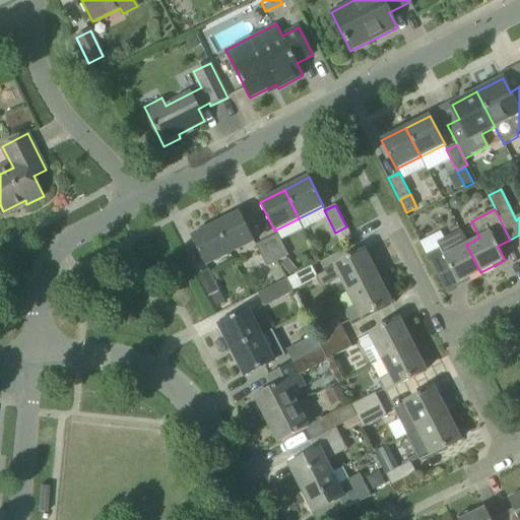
[(230,254),(254,241),(240,212),(215,224),(230,254)]
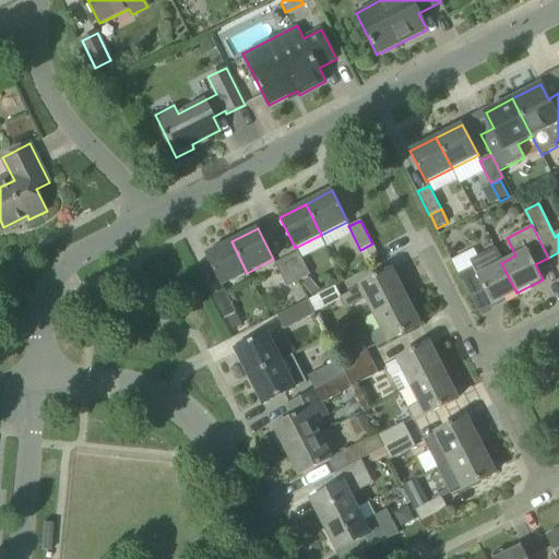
[(247,273),(232,241),(205,254),(221,286),(247,273)]
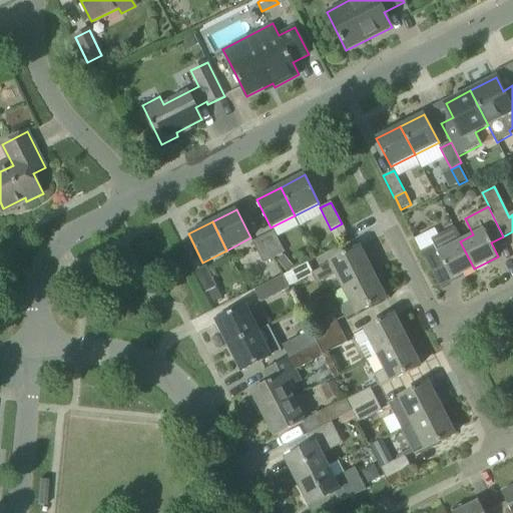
[(434,244),(421,251),(432,273),(445,267),(452,280),(474,269),(460,241),(462,240),(455,227),(431,239),(434,244)]
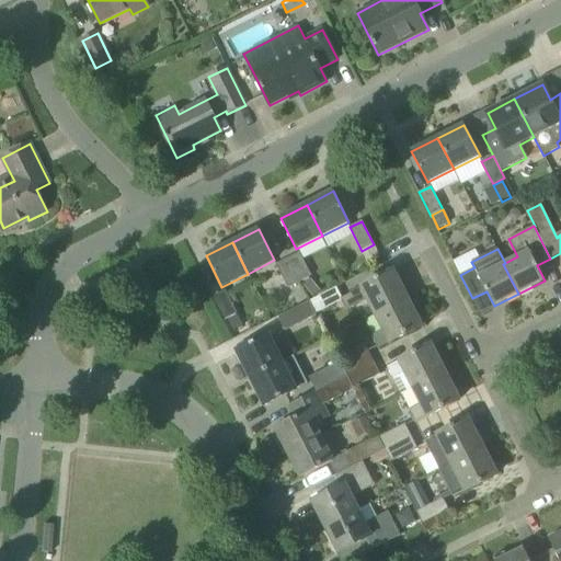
[(287,259),(299,282),(311,276),(299,253),(287,259)]
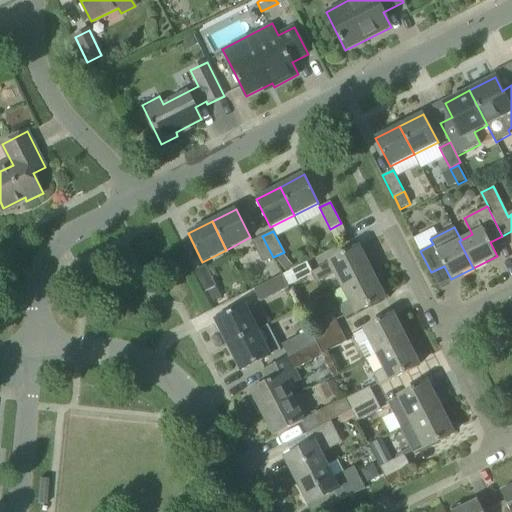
[(273,257),(262,236),(252,241),(262,262),(273,257)]
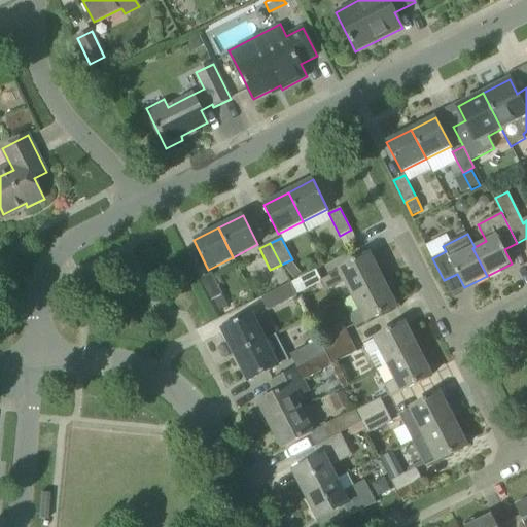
[(325,291),(335,287),(344,282),(352,296),(382,281),(369,254),(364,256),(328,275),(329,276),(320,281),(321,282),(325,291)]
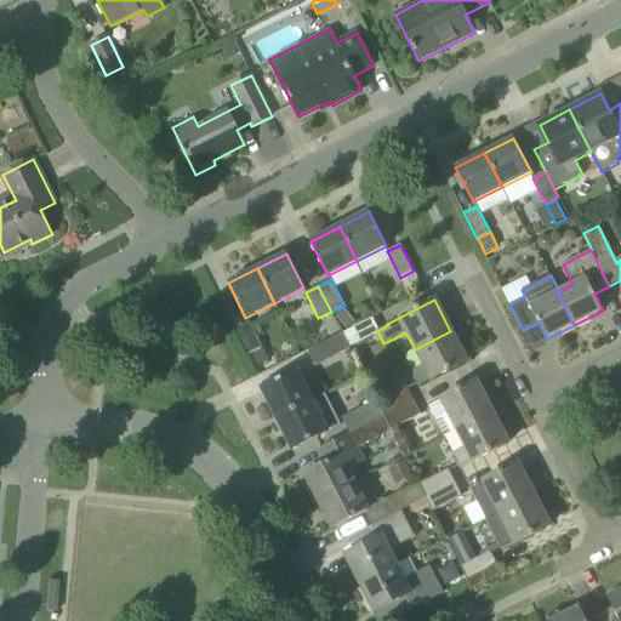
[(336,315),(347,329),(354,323),(345,309),(336,315)]
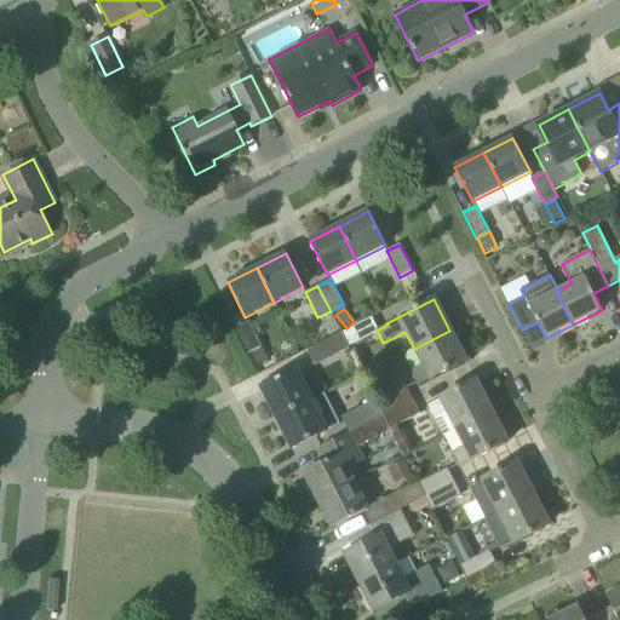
[(346,348),(348,346),(378,332),(371,319),(340,334),(346,348)]
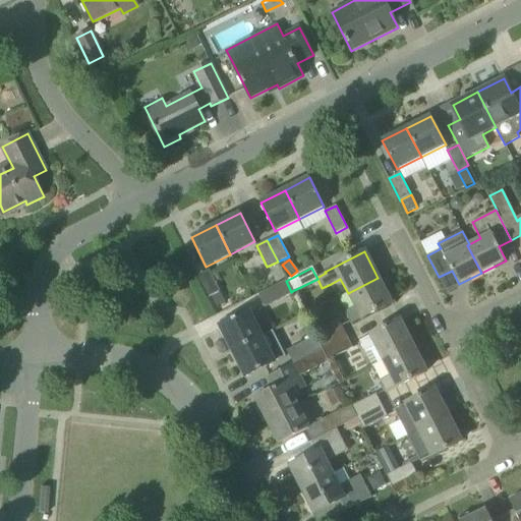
[(209,297),(220,291),(209,270),(198,276),(209,297)]
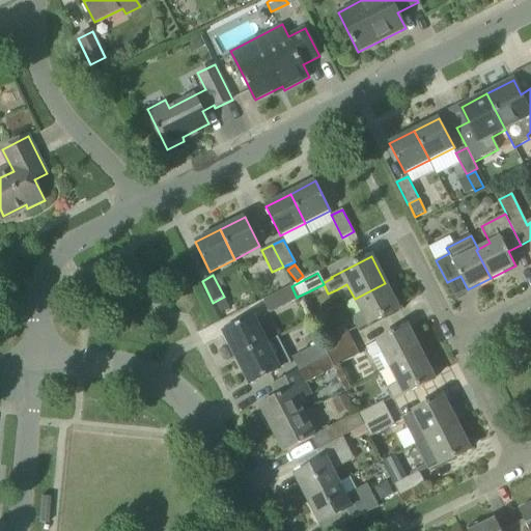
[(355,299),(362,312),(352,317),(358,330),(398,309),(385,283),(355,299)]
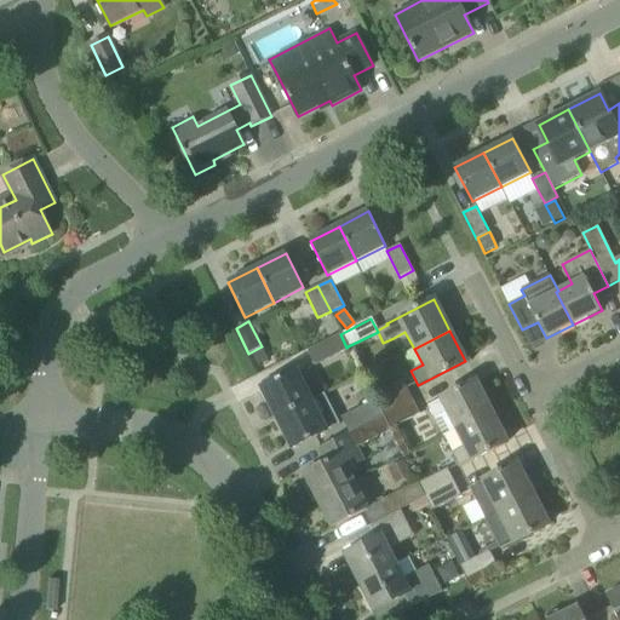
[(346,348),(340,334),(306,350),(315,366),(349,349),(348,346),(346,348)]
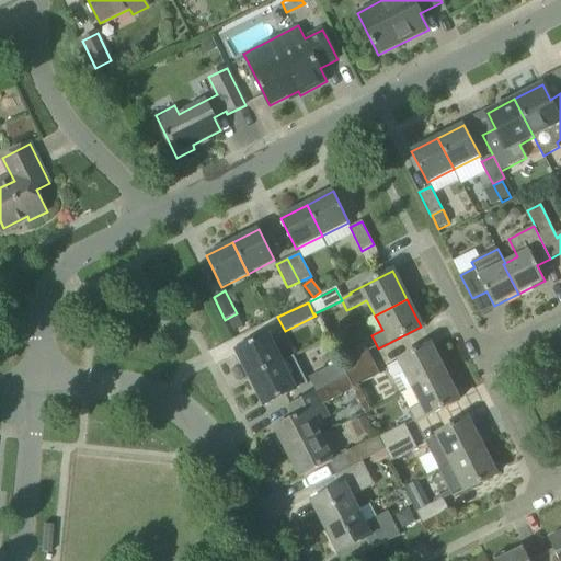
[(240,315),(228,320),(236,334),(247,328),(240,315)]
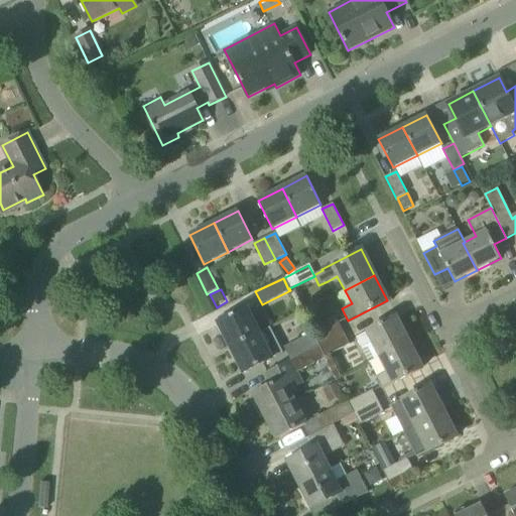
[(258,334),(246,308),(218,323),(230,348),(258,334)]
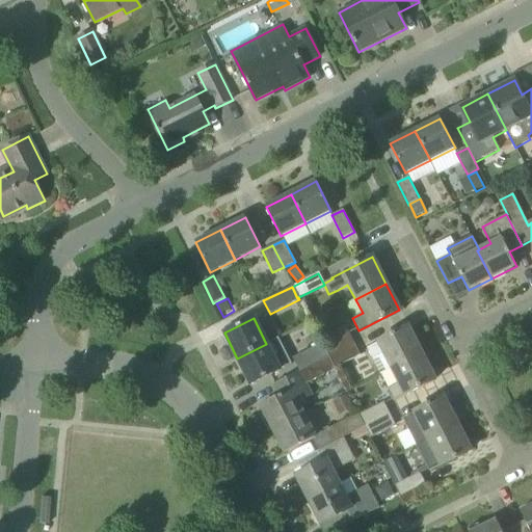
[(383,355),(391,369),(422,353),(406,325),(377,341),(378,343),(367,349),(372,362),(383,355)]
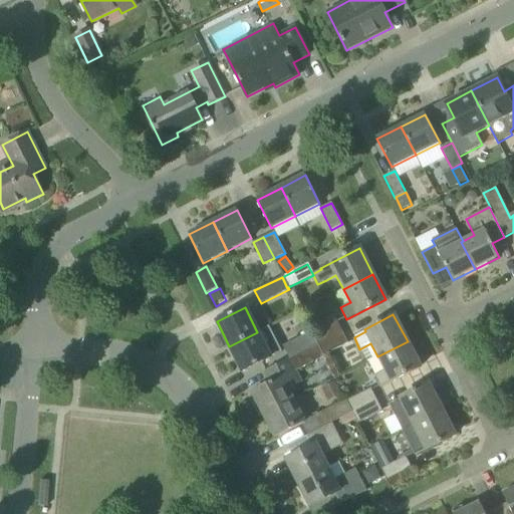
[(311,333),(317,345),(342,332),(336,320),(311,333)]
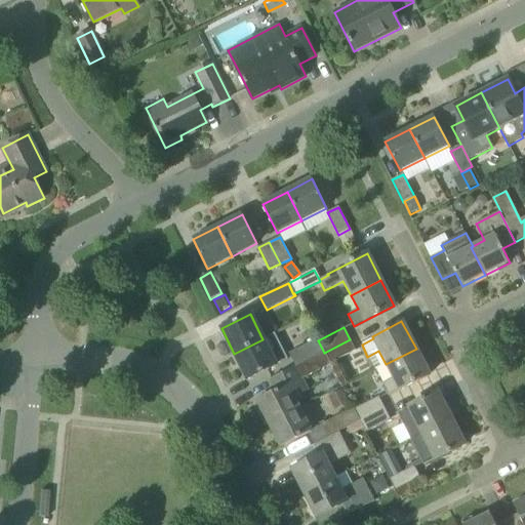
[(263,339),(234,354),(247,379),(276,365),(275,363),(287,358),(275,333),(263,339)]
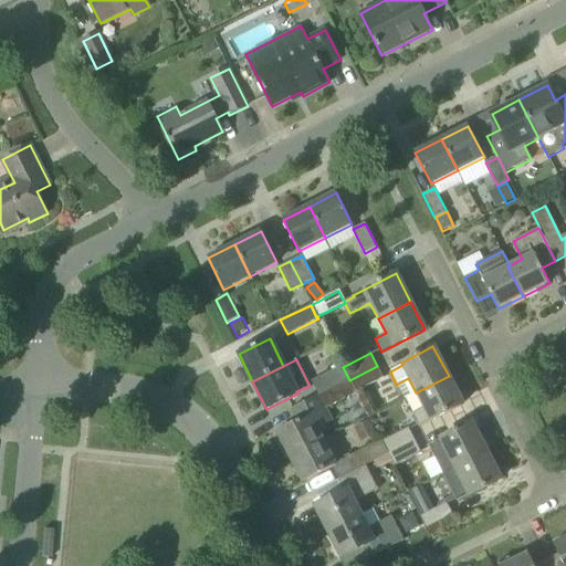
[(343,367),(343,365),(311,381),(318,396),(336,386),(349,380),(343,367)]
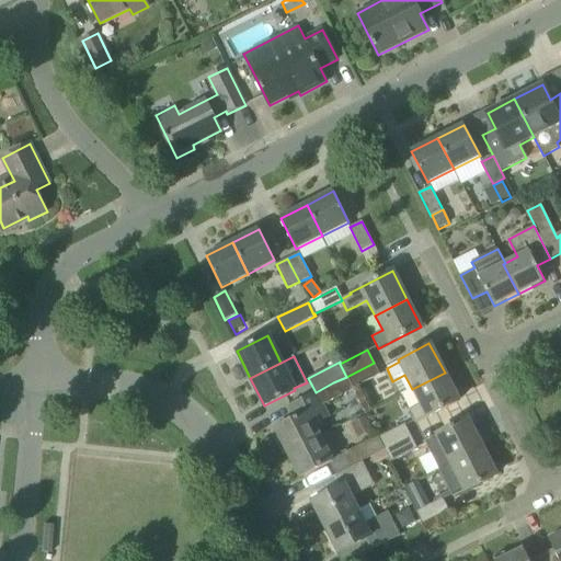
[(380,375),(374,363),(346,377),(353,389),(380,375)]
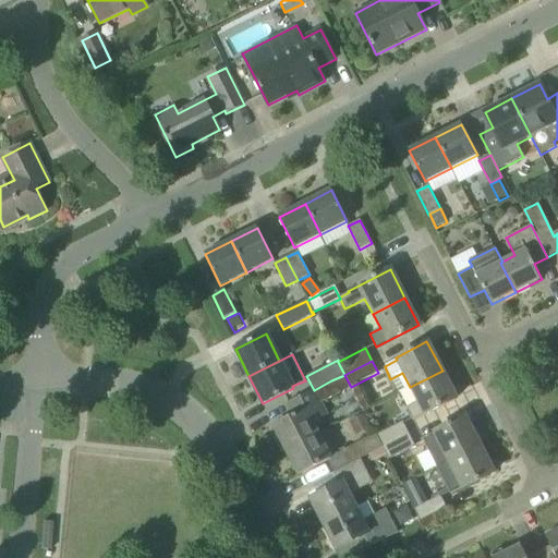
[(413,422),(456,399),(457,399),(443,371),(410,387),(419,403),(407,410),(413,422)]
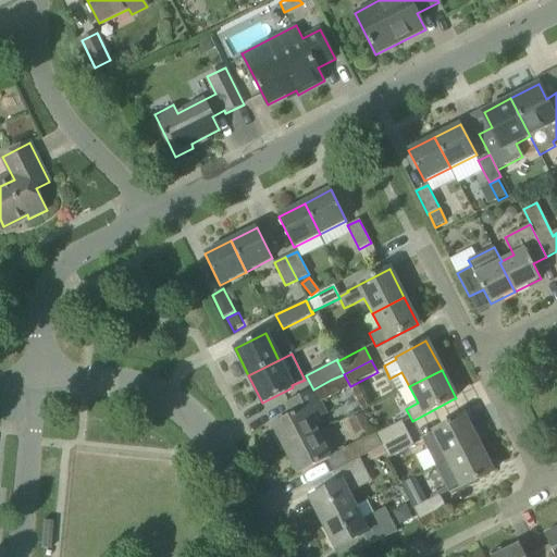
[(313,390),(310,391),(306,393),(286,403),(293,415),(273,424),(279,434),(286,449),(318,434),(311,422),(329,413),(321,400),(337,393),(331,380),(313,390)]
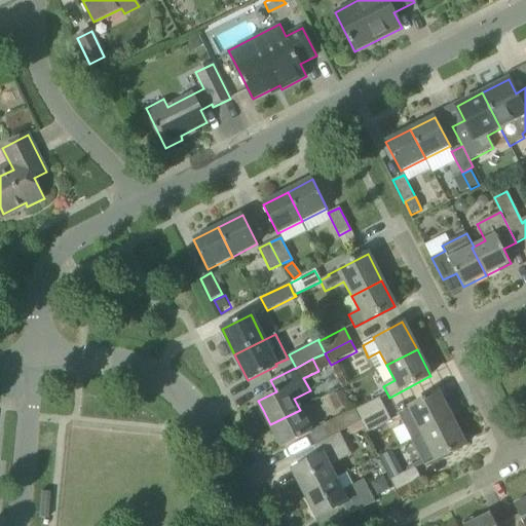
[(335,411),(350,404),(344,390),(329,398),(335,411)]
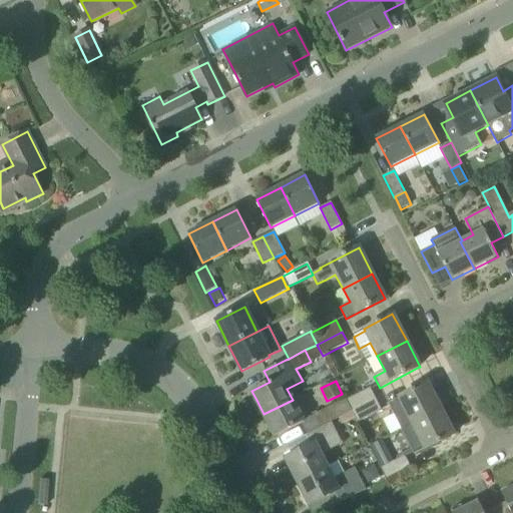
[(395,416),(402,430),(441,410),(428,384),(388,404),(394,417),(395,416)]
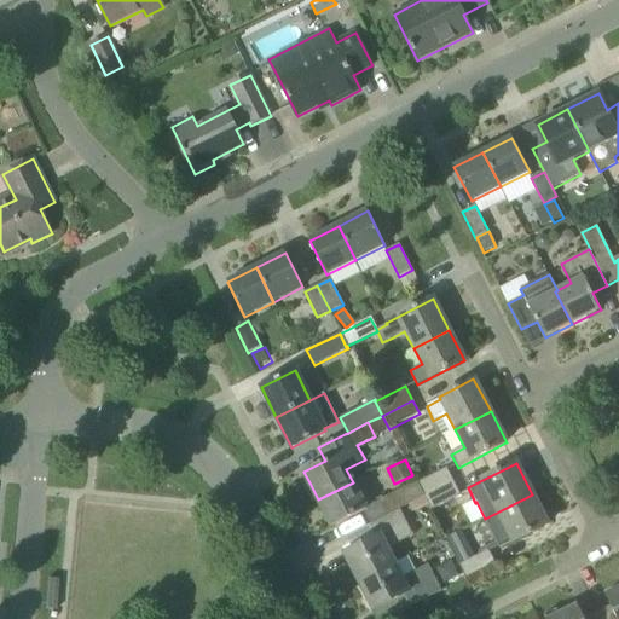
[(447,467),(417,482),(424,497),(426,497),(455,482),(447,467)]
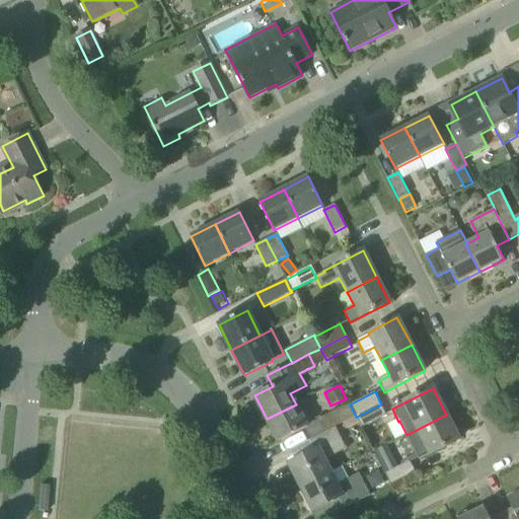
[(306,424),(296,404),(267,419),(279,442),(304,429),(310,440),(335,428),(356,417),(350,404),(349,403),(320,419),(319,417),(306,424)]
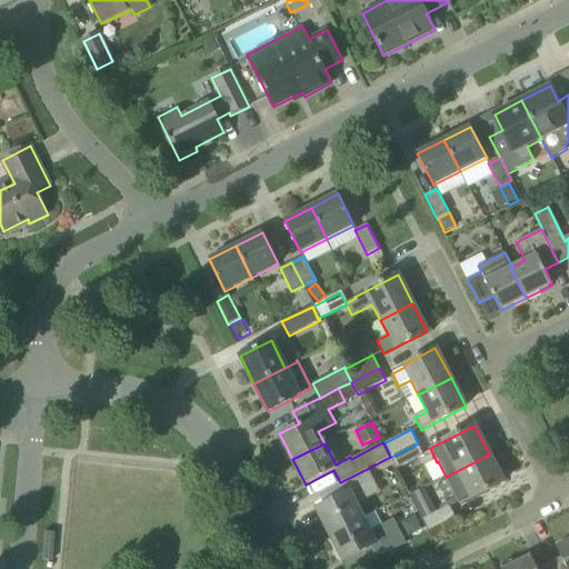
[(425,455),(418,443),(391,457),(397,468),(425,455)]
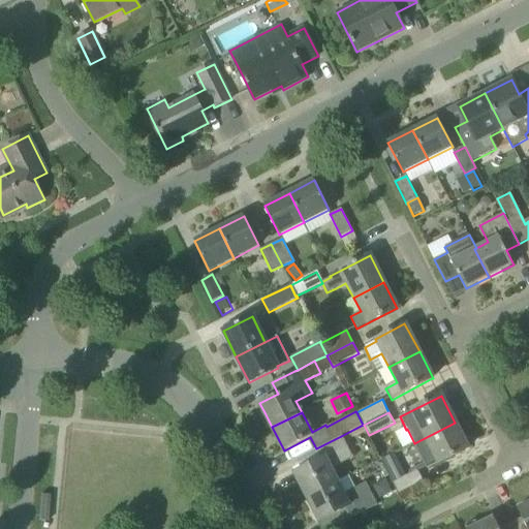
[(468,448),(455,423),(414,443),(427,469),(468,448)]
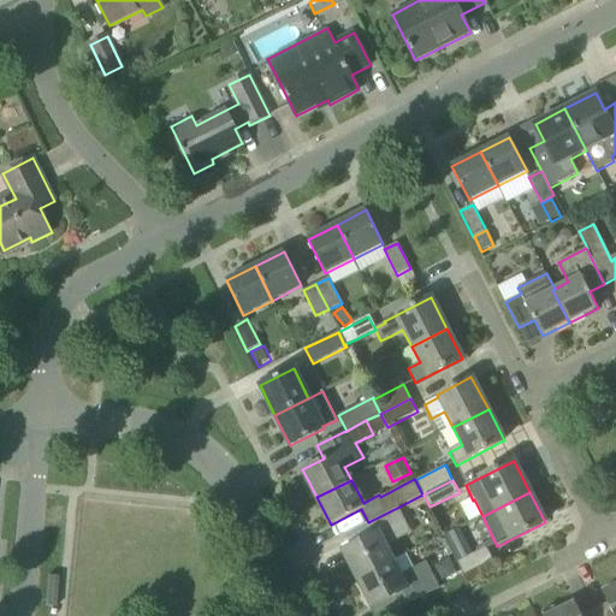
[(343,550),(357,579),(392,561),(385,548),(412,533),(397,508),(368,522),(374,534),(343,550)]
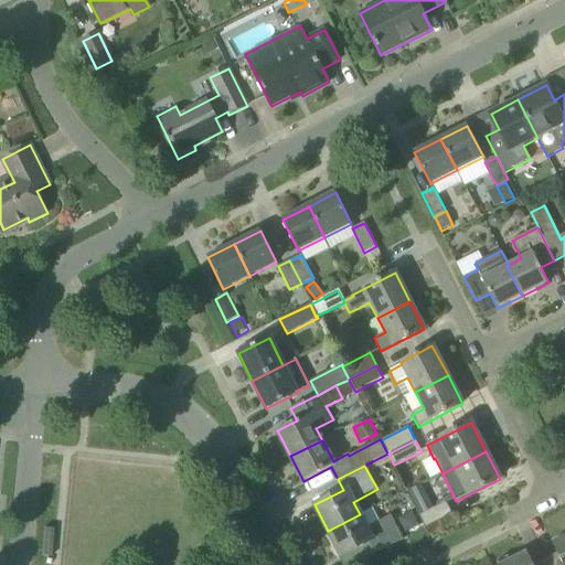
[(425,499),(414,504),(419,514),(430,509),(425,499)]
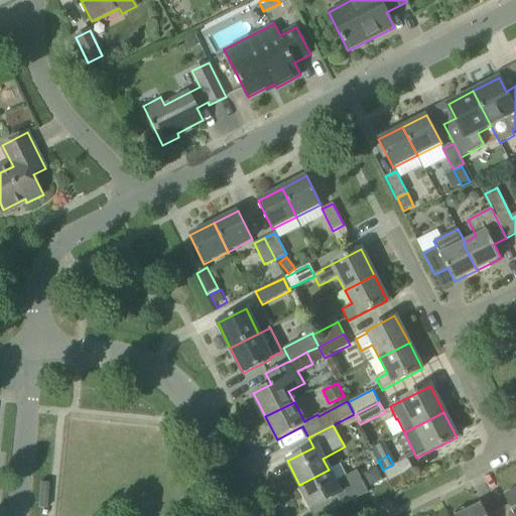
[(389,482),(413,470),(407,458),(393,465),(383,470),(389,482)]
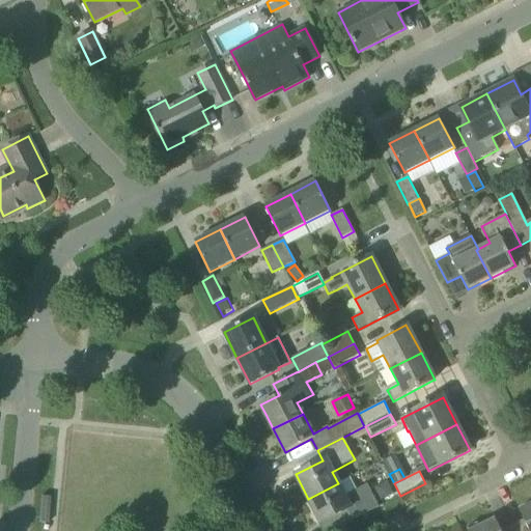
[(394,494),(388,480),(374,486),(381,500),(394,494)]
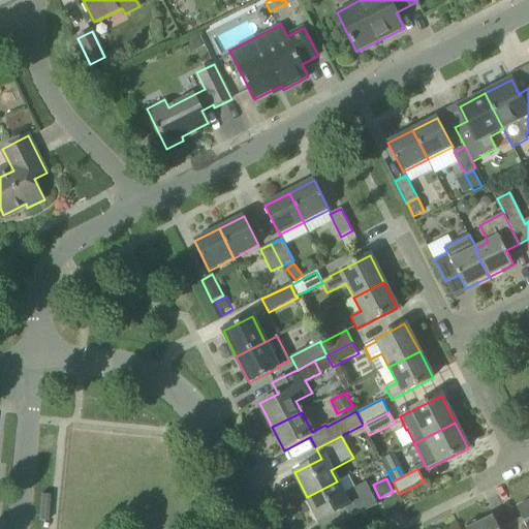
[(352,518),(377,505),(371,492),(360,497),(355,488),(343,494),(337,481),(307,497),(319,522),(346,507),(352,518)]
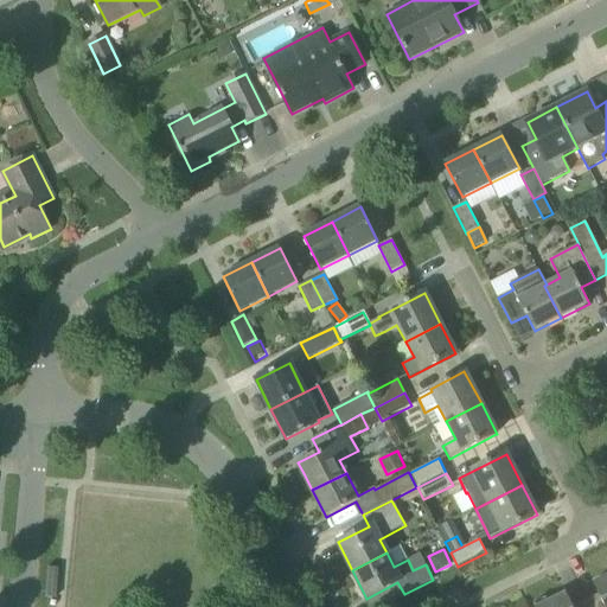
[(606,606),(606,575),(593,582),(600,595),(587,601),(589,606),(606,606)]
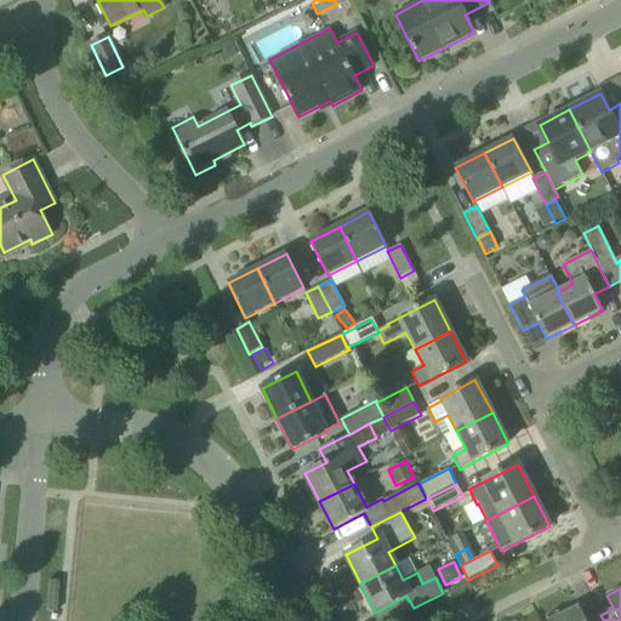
[(546,617),(547,620),(603,620),(600,615),(588,620),(586,620),(579,605),(550,620),(547,616),(546,617)]
